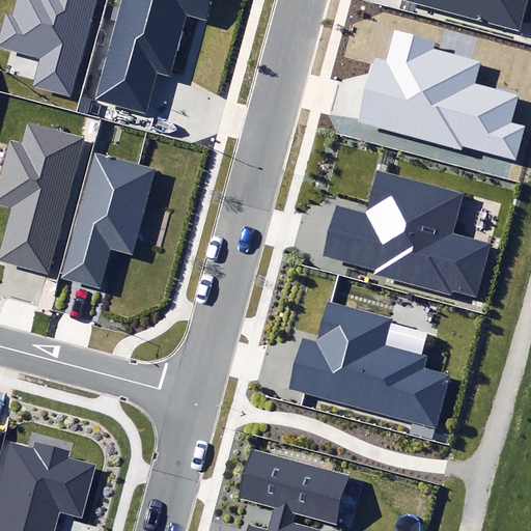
[(31,88),(72,99),(74,92),(98,0),(16,0),(12,14),(3,10),(0,23),(0,48),(10,51),(25,55),(38,58),(33,79),(31,88)]
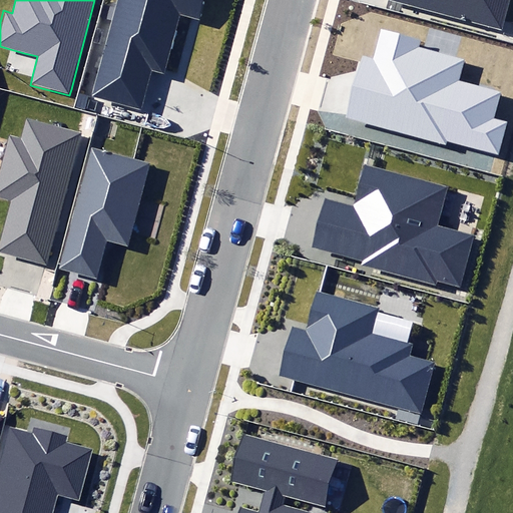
[(117,0),(91,97),(140,110),(149,70),(165,74),(166,70),(178,13),(191,17),(200,19),(204,0),(117,0)]
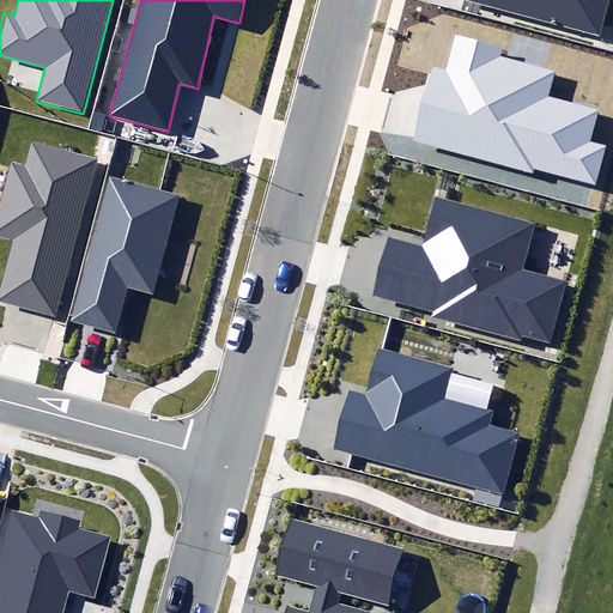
[(479,0),(600,34),(610,0),(479,0)]
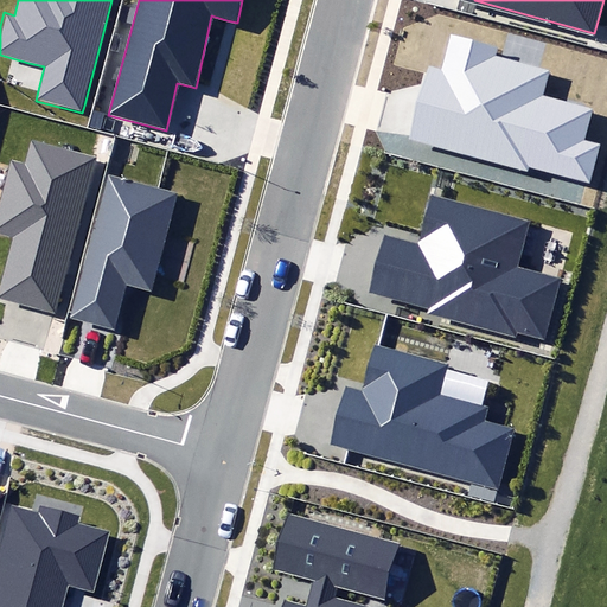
[(428,66),(408,140),(526,172),(528,167),(590,184),(602,144),(586,139),(593,109),(544,97),(551,70),(497,56),(499,49),(451,36),(442,70),(428,66)]
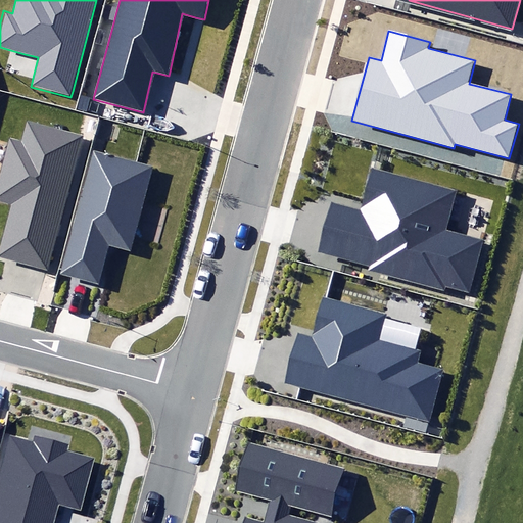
[(77,109),(87,112),(91,98),(81,95),(77,109)]
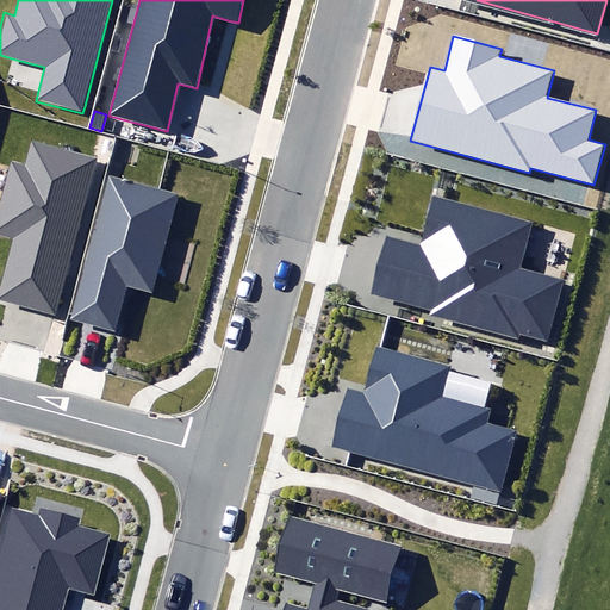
[(0,302),(7,304),(56,317),(98,160),(93,157),(32,142),(26,166),(12,162),(11,166),(6,184),(1,201),(0,205),(0,234),(13,238),(0,287),(0,302)]
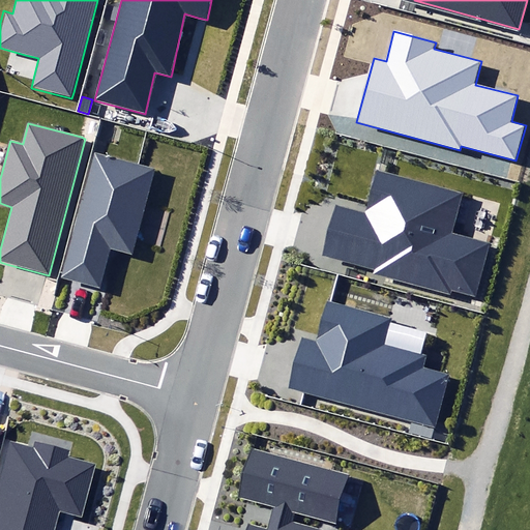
[(95,287),(101,288),(111,249),(133,255),(135,246),(136,243),(137,241),(141,224),(146,205),(147,204),(149,200),(157,169),(145,166),(142,166),(138,165),(105,156),(95,153),(62,277),(72,281),(95,287)]
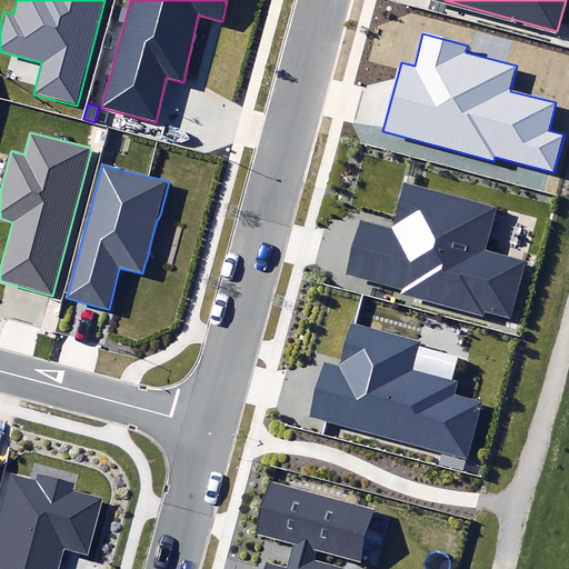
[(358,220),(343,275),(400,289),(399,293),(481,316),(482,310),(510,318),(525,263),(482,252),(495,208),(403,185),(392,228),(358,220)]
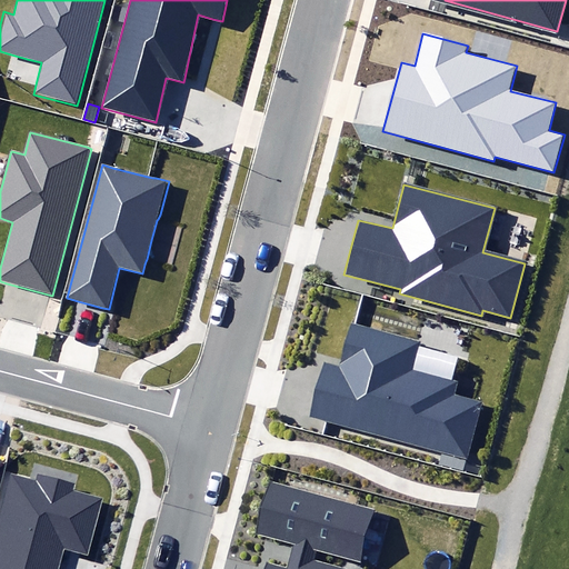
[(325,365),(311,416),(468,457),(482,402),(455,395),(458,382),(410,370),(419,340),(356,323),(352,323),(340,369),(325,365)]
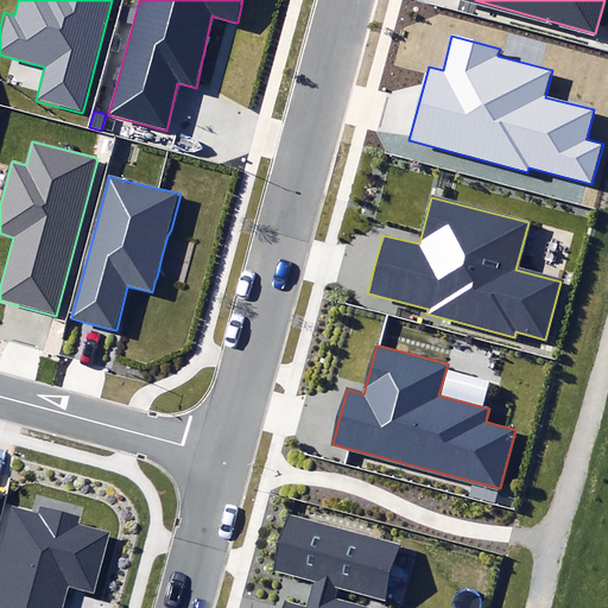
[(39,512),(10,505),(0,543),(0,607),(61,607),(67,588),(94,595),(109,536),(78,529),(77,518),(39,508),(39,512)]
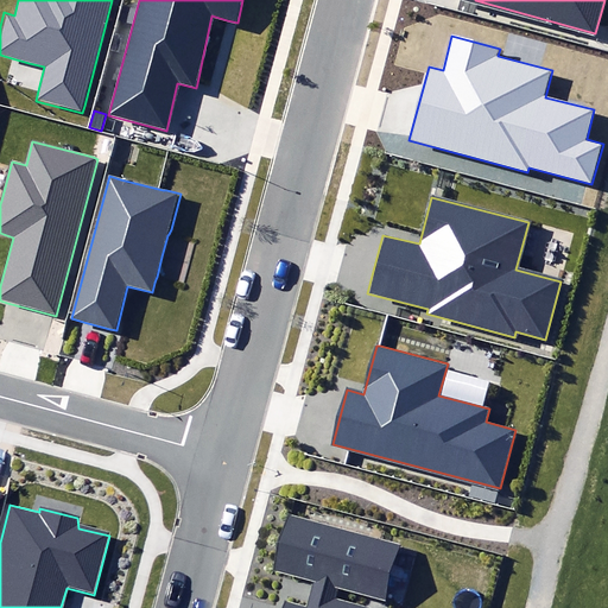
[(293,607),(287,607),(286,607),(375,607),(336,597),(339,589),(386,603),(404,545),(393,542),(384,539),(304,515),(289,512),(273,569),(285,572),(318,582),(310,607),(293,607)]
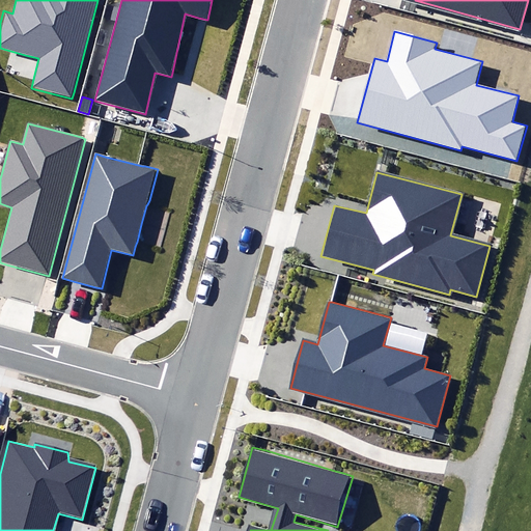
All buildings are outlined.
